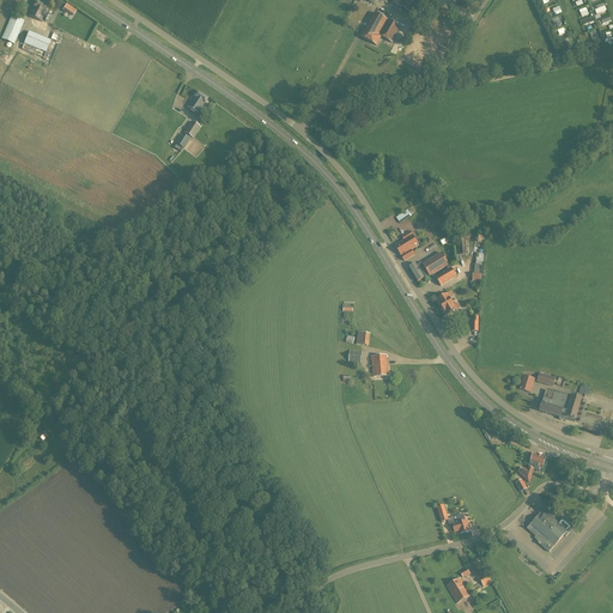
[(11,17),(1,38),(14,44),(24,22),(14,18),(23,0),(22,0),(14,0),(8,14),(11,17)]
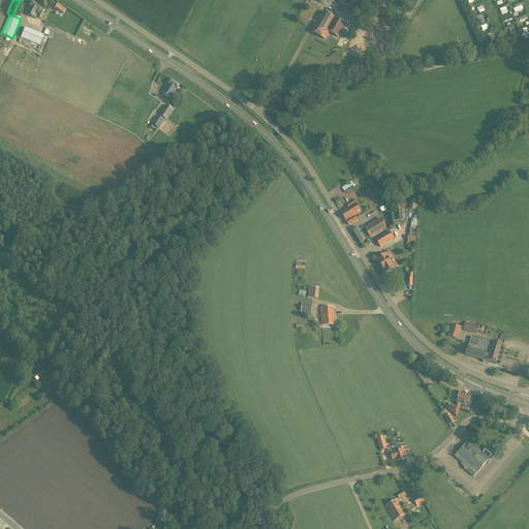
[(340,0),(339,2),(353,11),(360,0),(340,0)]
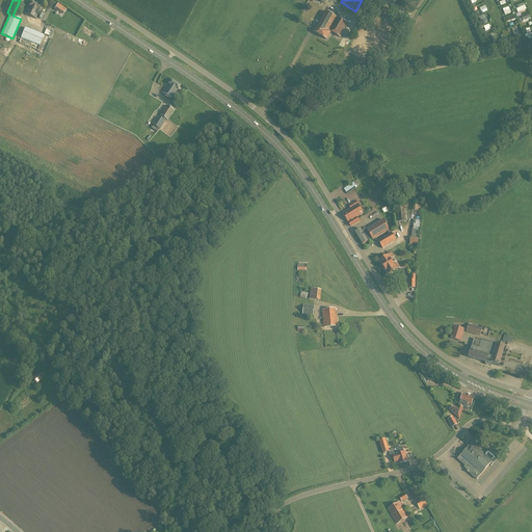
[(40,16),(38,18),(42,20),(44,14),(41,11),(43,7),(31,1),(29,6),(35,9),(33,11),(37,14),(36,15),(40,16)]
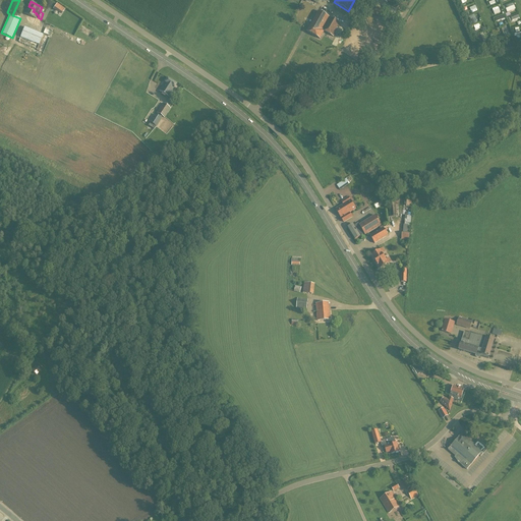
[(37,17),(38,17),(39,15),(36,14),(37,13),(33,11),(35,9),(29,6),(24,13),(36,18),(37,17)]
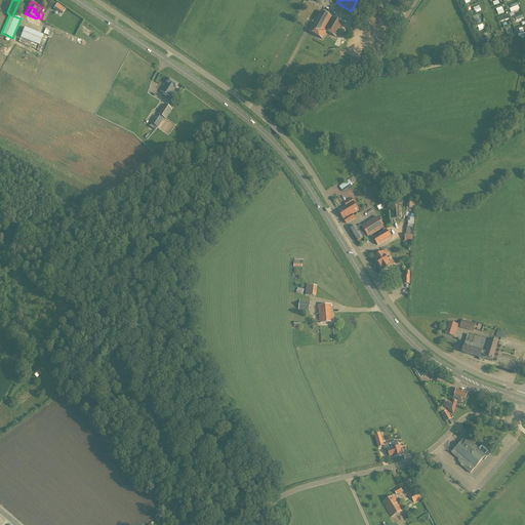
[(496,9),(498,15),(505,12),(501,6),(496,9)]
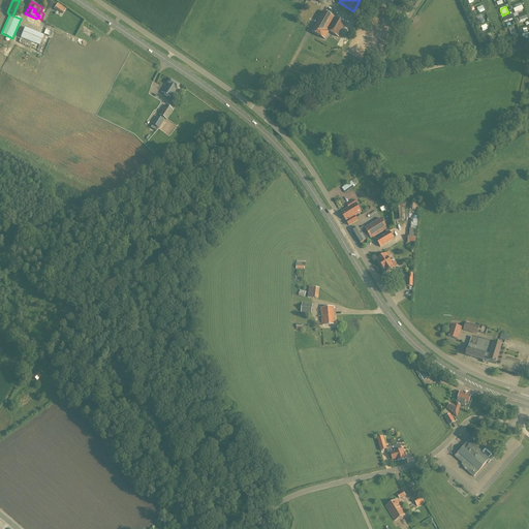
[(346,24),(323,11),(312,32),(324,39),(329,32),(338,37),(340,34),(339,33),(343,27),(344,28),(346,24)]
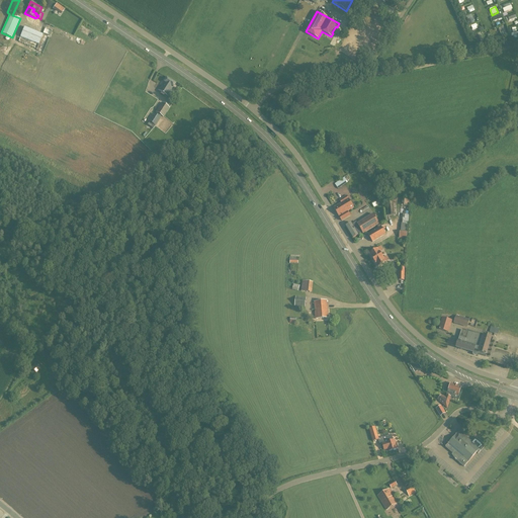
[(467,24),(475,22),(472,14),(465,16),(467,24)]
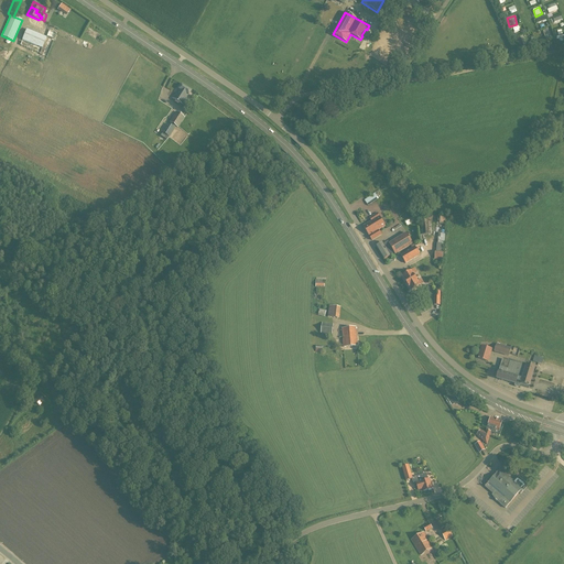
[(58,30),(51,26),(46,38),(26,30),(21,41),(22,41),(20,45),(40,54),(39,55),(46,58),(57,33),(58,30)]
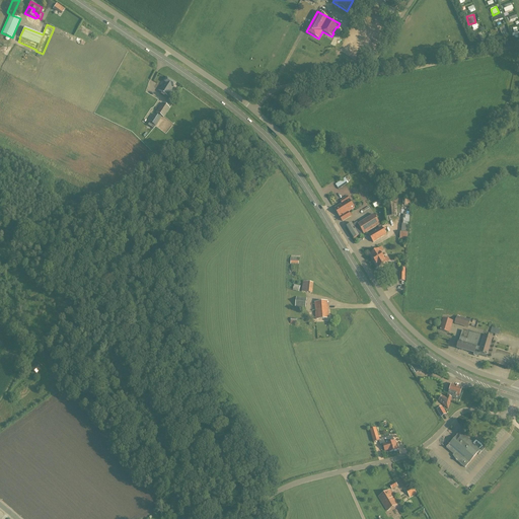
[(504,26),(499,28),(503,38),(508,35),(504,26)]
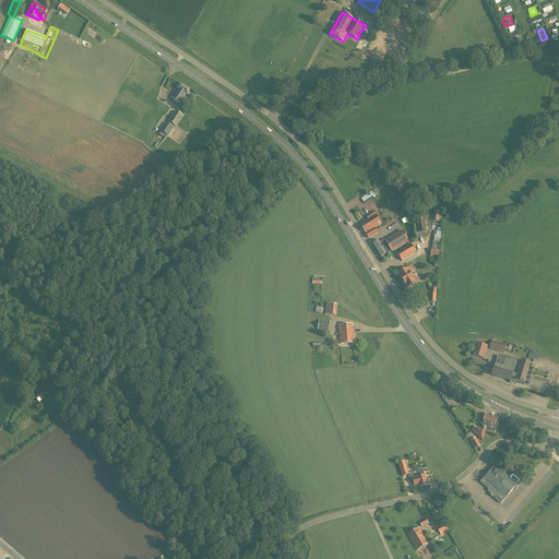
[(515,47),(522,45),(518,35),(511,37),(515,47)]
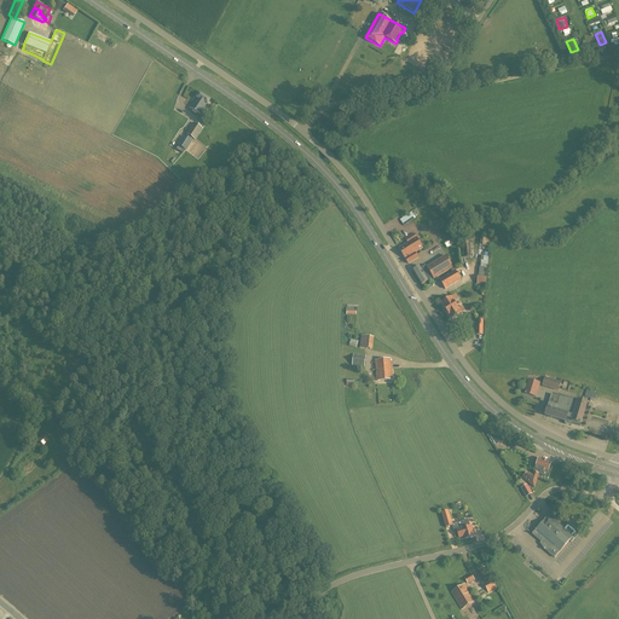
[(398,44),(393,53),(399,56),(404,46),(398,44)]
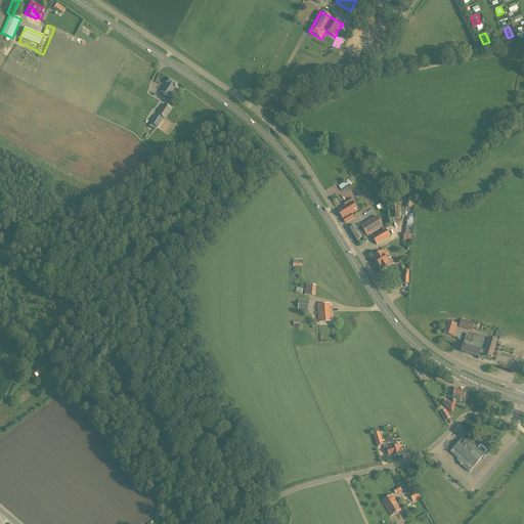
[(166,83),(160,91),(171,98),(174,94),(172,93),(175,88),(175,89),(177,85),(168,79),(166,83)]
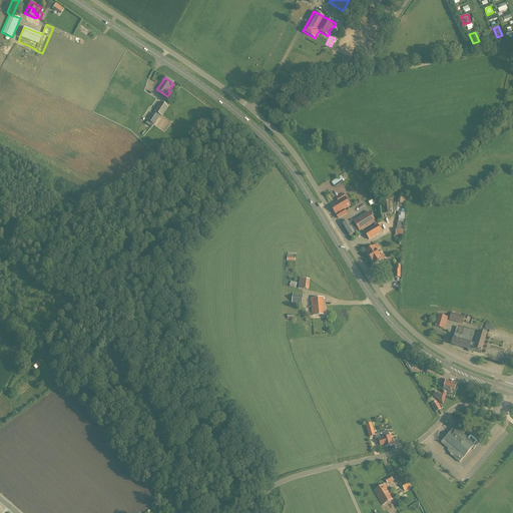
[(159,117),(158,116),(159,115),(161,116),(167,107),(159,101),(153,111),(155,112),(154,114),(151,112),(146,120),(147,121),(145,124),(151,127),(152,124),(153,125),(159,117)]
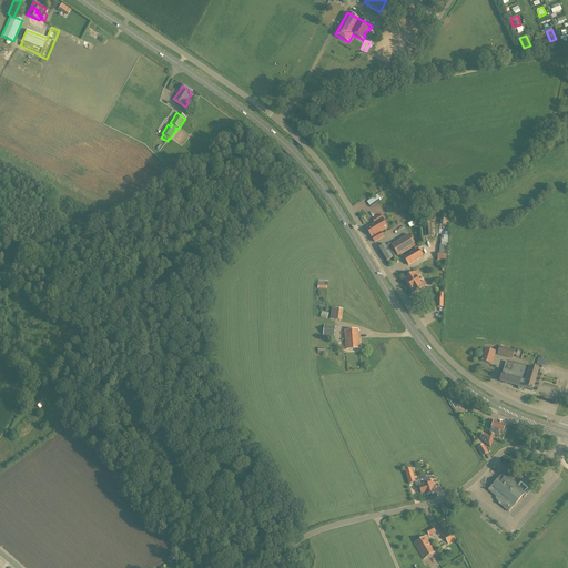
[(382,192),(367,202),(371,208),(382,201),(381,199),(384,195),(382,192)]
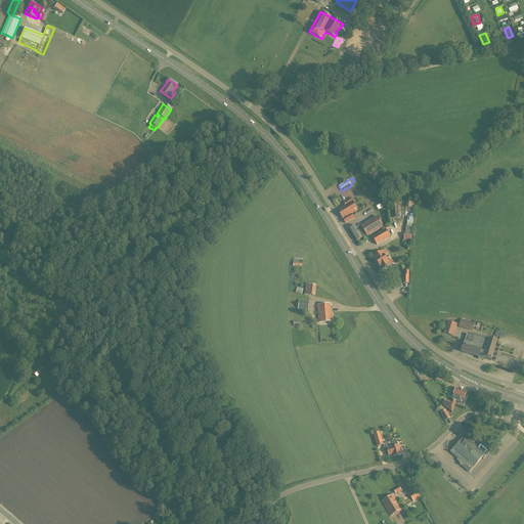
[(376,206),(379,210),(388,205),(388,204),(390,203),(388,199),(376,206)]
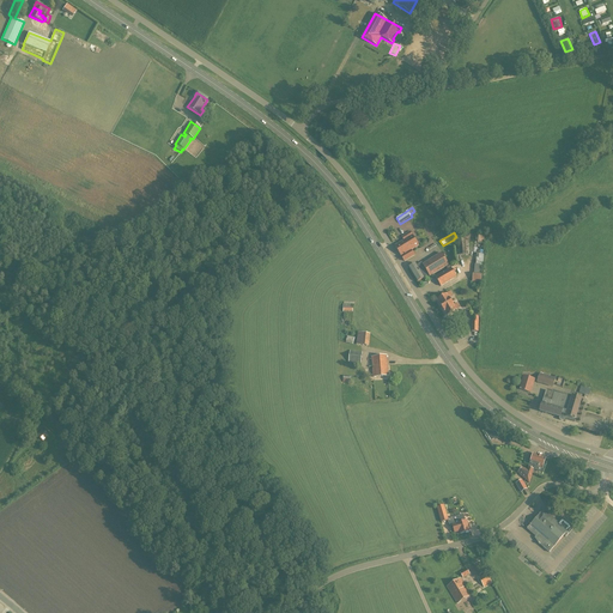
[(412,236),(404,241),(406,244),(406,246),(408,249),(410,252),(411,250),(419,247),(412,236)]
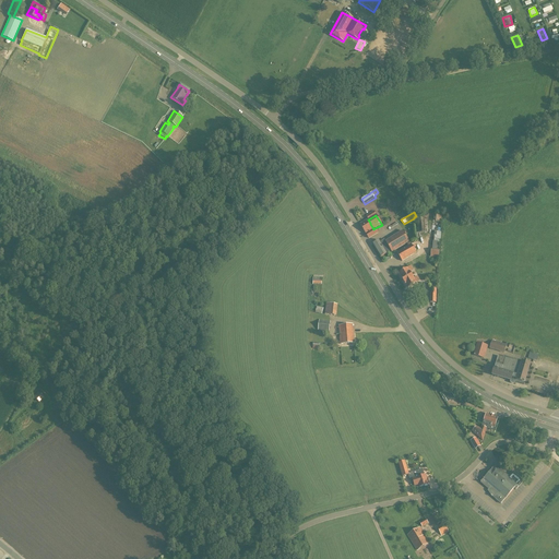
[(360,224),(365,232),(372,227),(370,224),(370,223),(368,219),(360,224)]
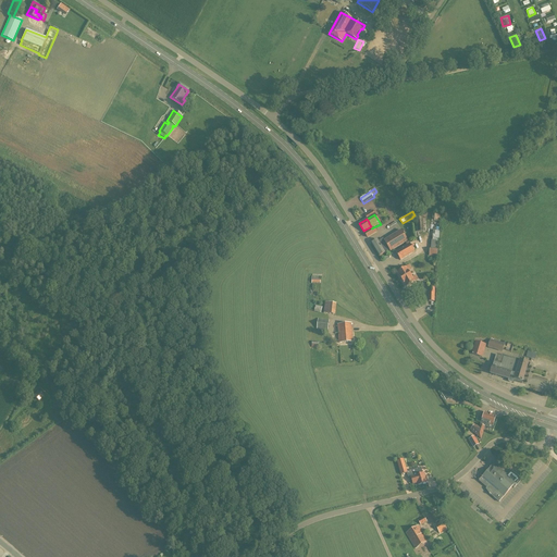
[(371,226),(363,231),(368,237),(376,232),(373,227),(372,229),(371,226)]
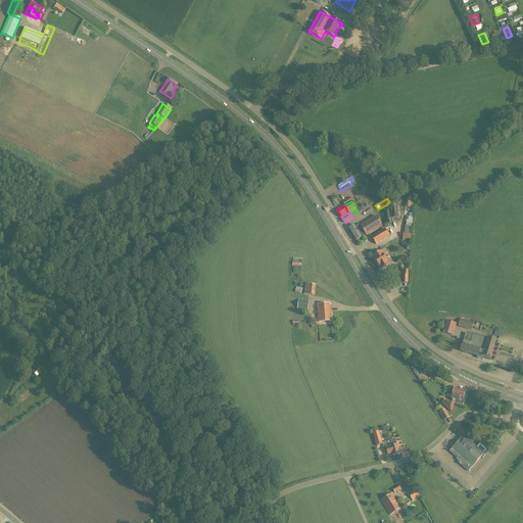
[(349,229),(357,240),(366,235),(367,237),(383,227),(376,216),(361,226),(360,224),(354,227),(353,226),(349,229)]
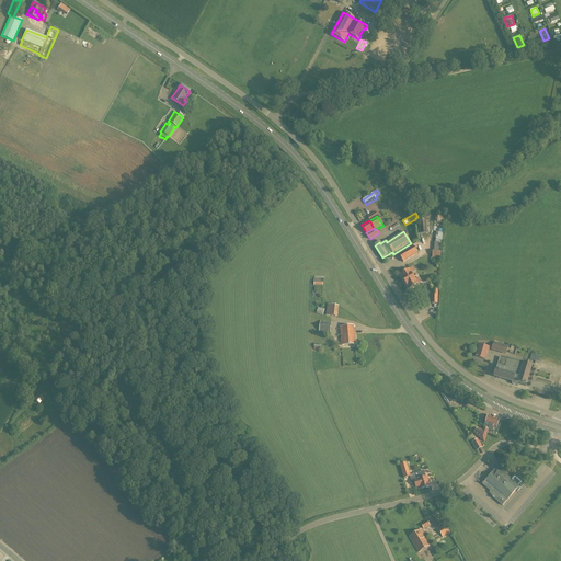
[(399,254),(403,262),(418,254),(413,247),(416,243),(416,242),(412,244),(411,244),(409,245),(410,247),(399,254)]
